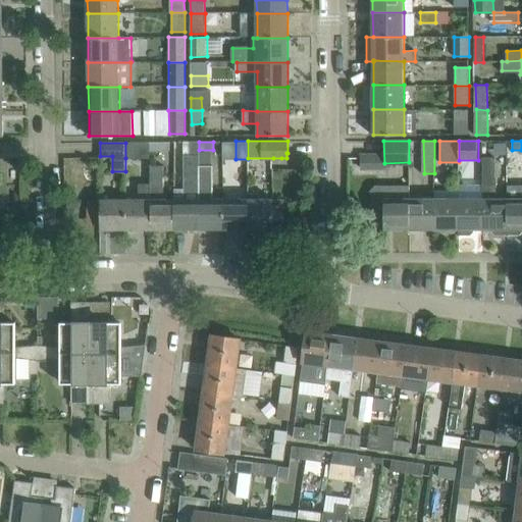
[(150,158),(150,151),(150,143),(125,143),(125,158),(150,158)]
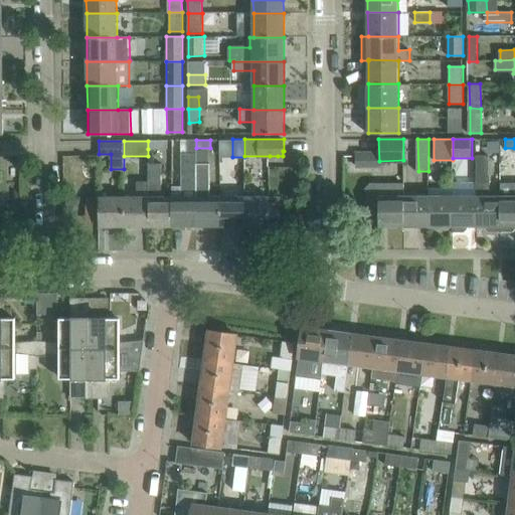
[(168,141),(148,141),(148,149),(168,149),(168,141)]
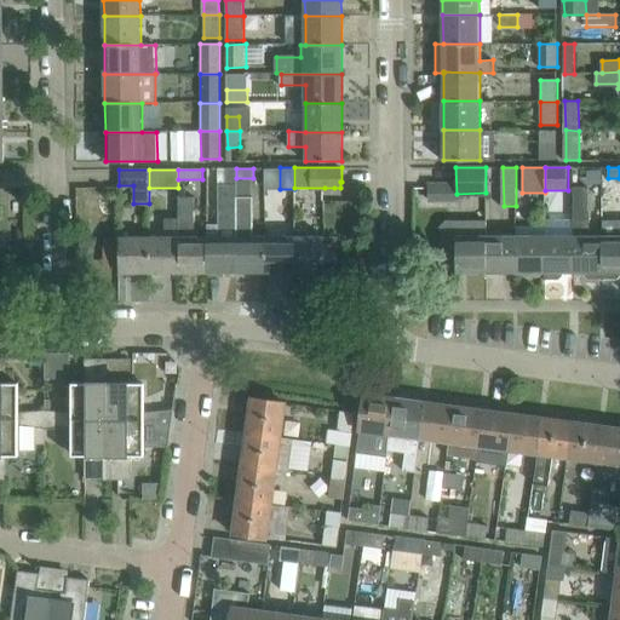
[(236,273),(236,196),(236,185),(219,185),(219,236),(207,236),(207,273),(236,273)]
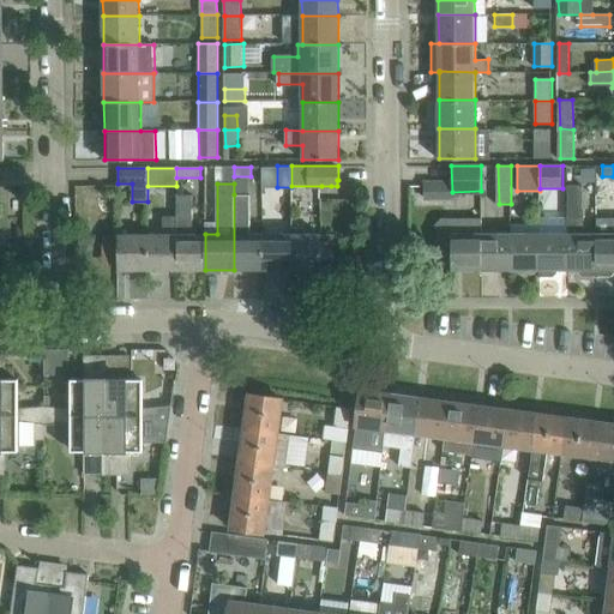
[(569,186),(569,234),(569,269),(579,269),(579,272),(583,276),(595,276),(595,277),(597,277),(597,234),(584,234),(584,210),(583,210),(583,186),(569,186)]
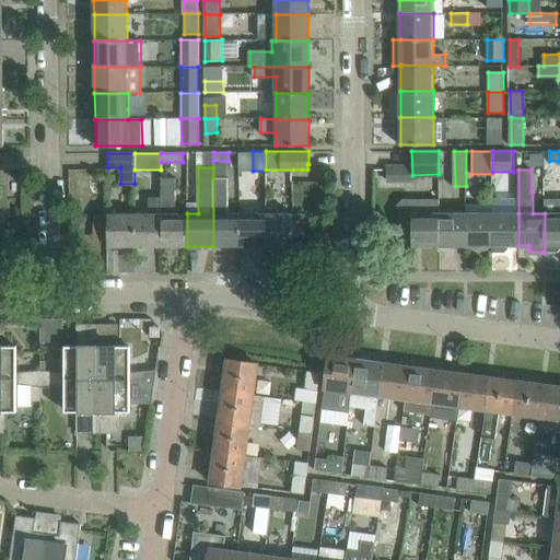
[(161,177),(161,198),(162,246),(187,246),(187,213),(177,213),(177,177),(161,177)]
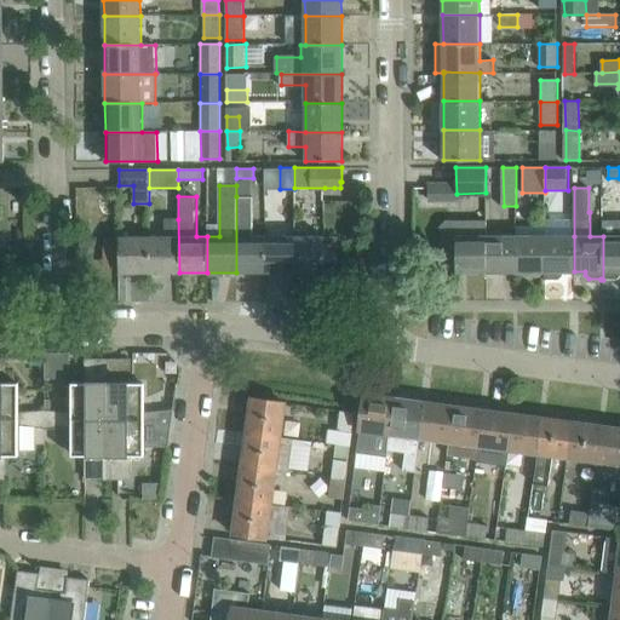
[(252,196),(236,196),(236,273),(265,273),(265,236),(252,236),(252,196)]
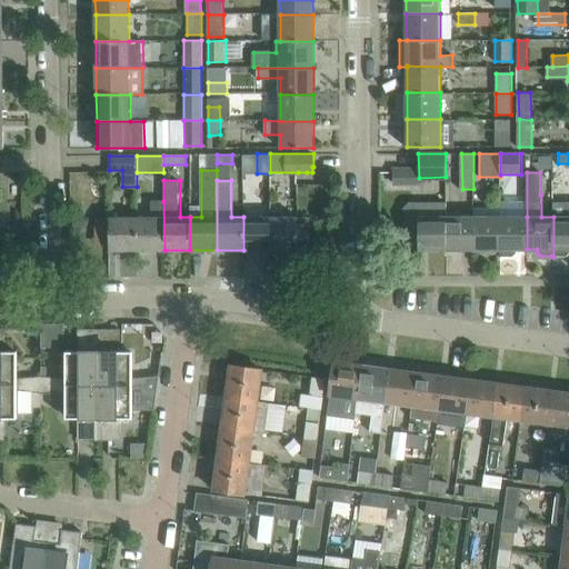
[(165,250),(163,201),(151,201),(151,217),(137,217),(137,250),(165,250)]
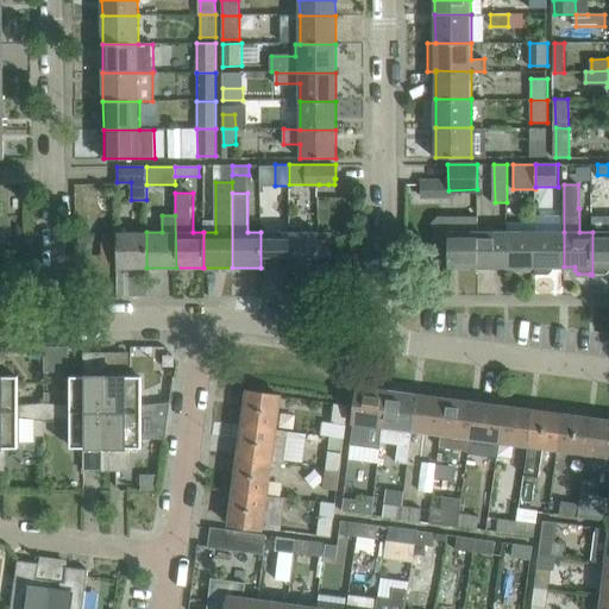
[(478,267),(478,232),(478,218),(439,218),(434,223),(434,248),(439,252),(449,252),(449,267),(478,267)]
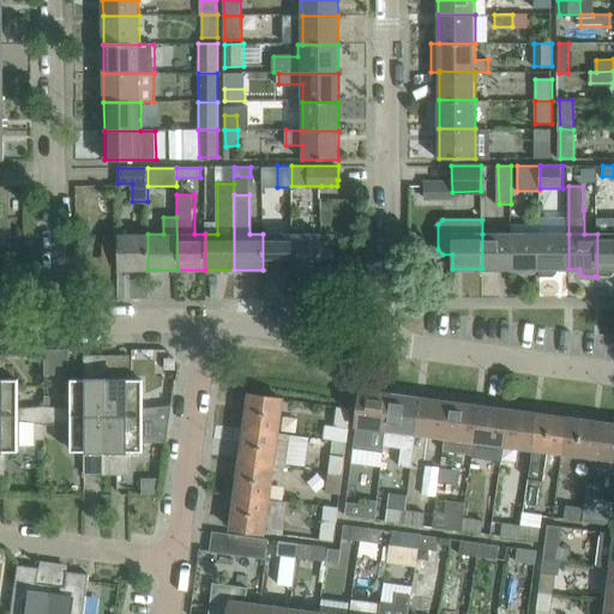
[(321,270),(321,234),(305,234),(304,228),(292,228),(293,234),(292,234),(292,270),(321,270)]
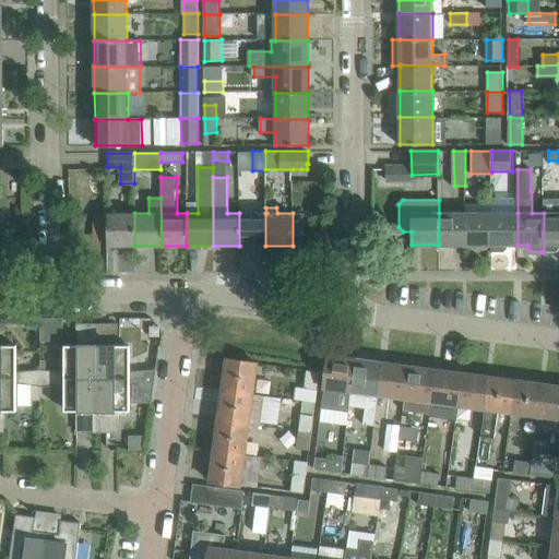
[(558,212),(544,213),(544,252),(545,252),(545,251),(557,251),(558,248),(558,212)]
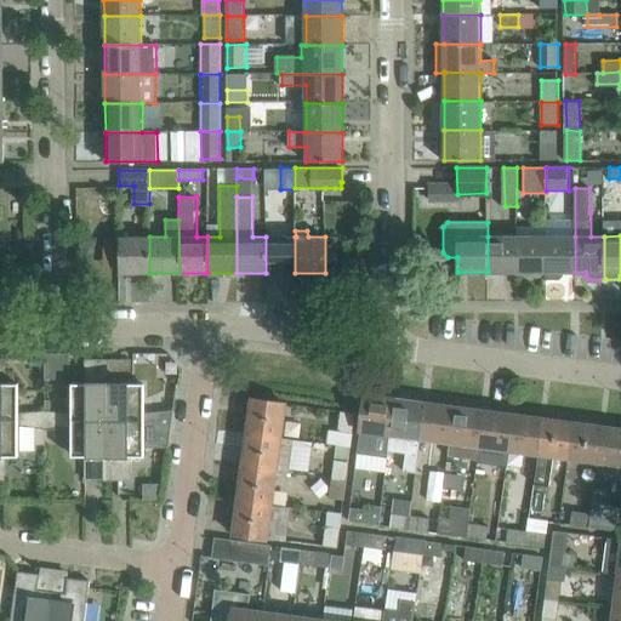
[(149,273),(149,237),(120,237),(120,273),(149,273)]
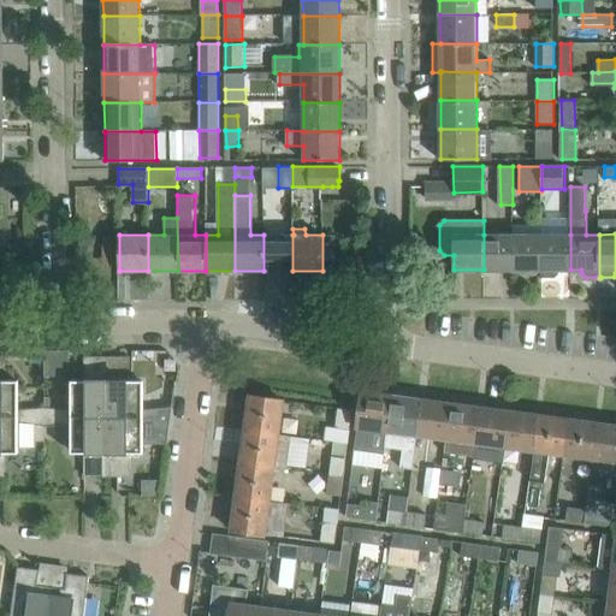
[(292,271),(292,235),(264,235),(264,271),(292,271)]
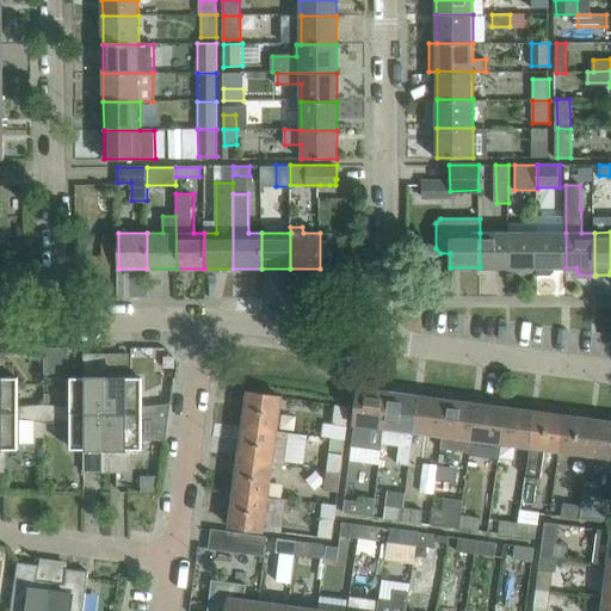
[(508,267),(508,233),(480,233),(480,267),(508,267)]
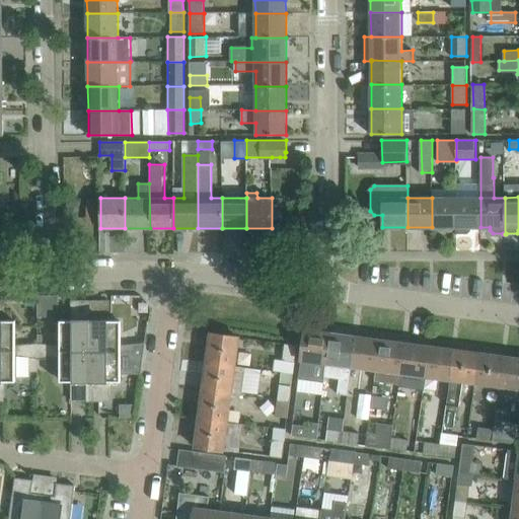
[(456,227),(456,198),(432,198),(432,227),(456,227)]
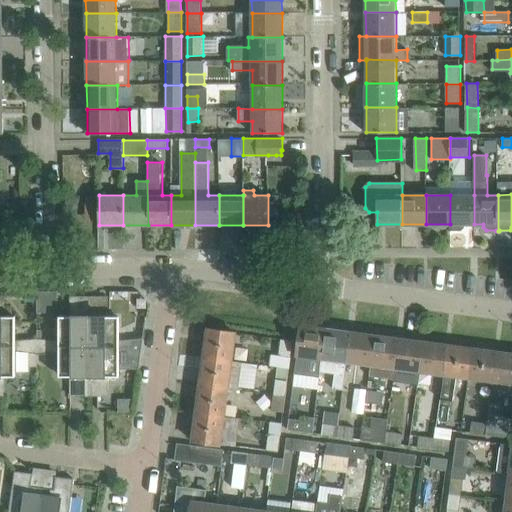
[(474,224),(474,195),(450,195),(450,224),(450,231),(451,231),(451,230),(461,230),(464,227),(464,224),(474,224)]
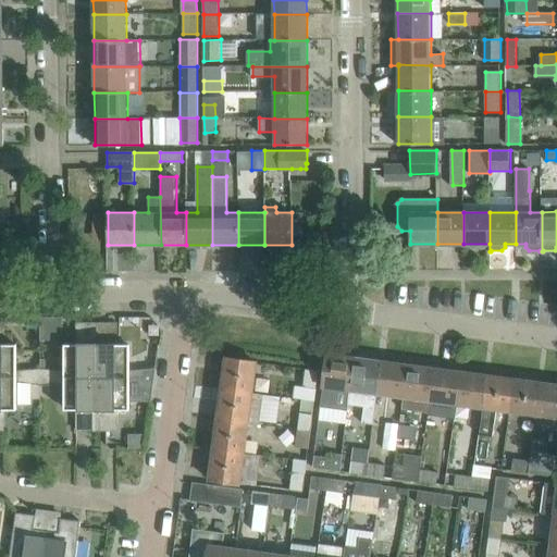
[(40,318),(29,318),(29,329),(40,329),(40,318)]
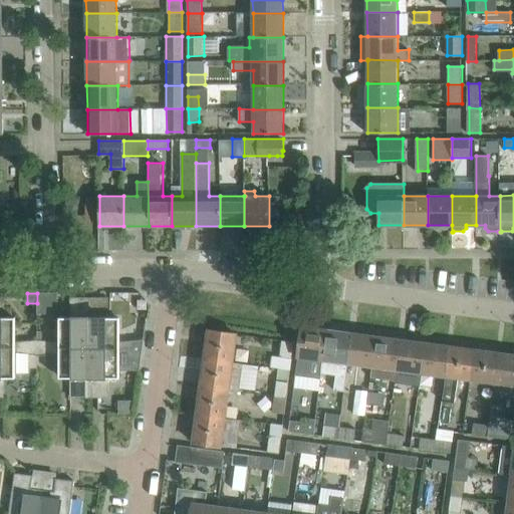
[(47,293),(37,293),(37,303),(37,314),(47,314),(47,307),(47,293)]
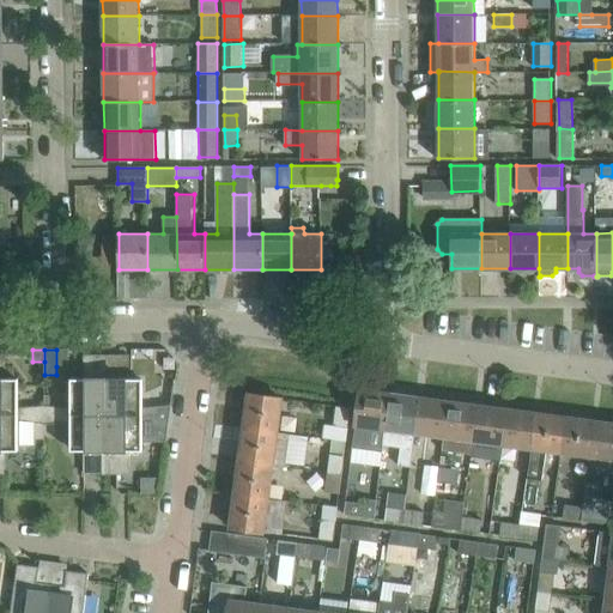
[(107,414),(107,358),(96,358),(96,378),(84,378),(72,378),(72,407),(72,414),(107,414)]
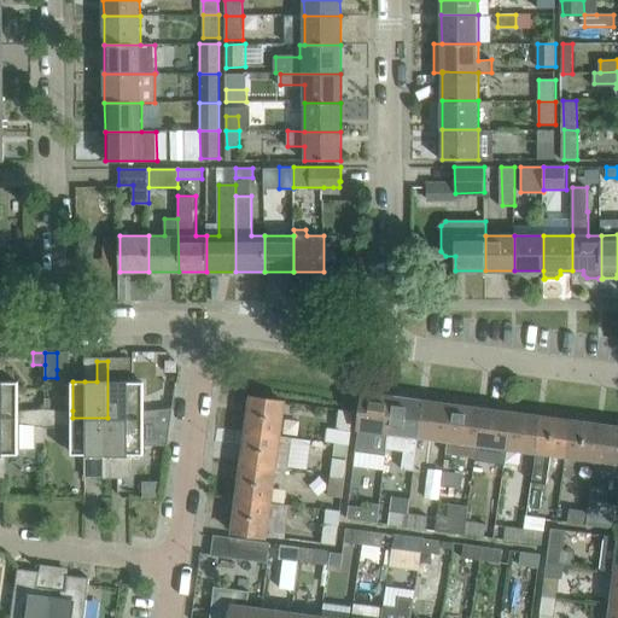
[(143,410),(144,382),(132,382),(118,382),(118,361),(108,361),(108,418),(143,418),(143,410)]
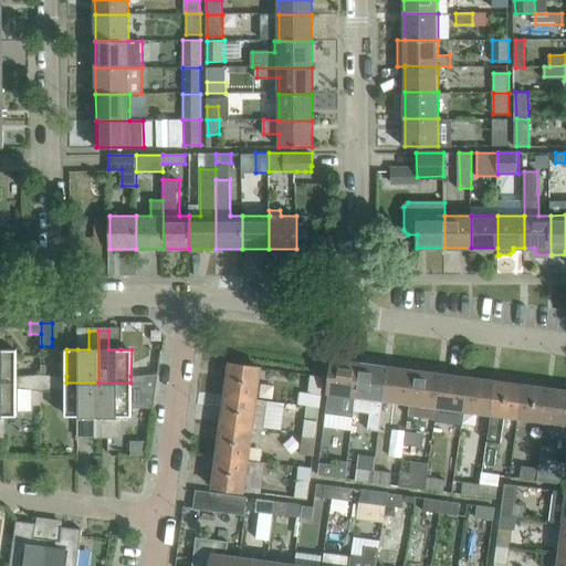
[(17,376),(17,349),(6,349),(0,348),(0,381),(16,383),(16,376),(17,376)]
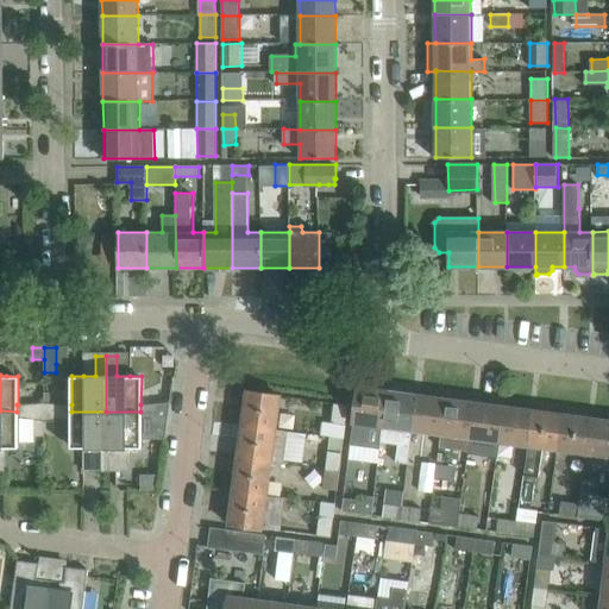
[(381,443),(383,426),(388,391),(358,387),(350,445),(380,449),(381,443)]
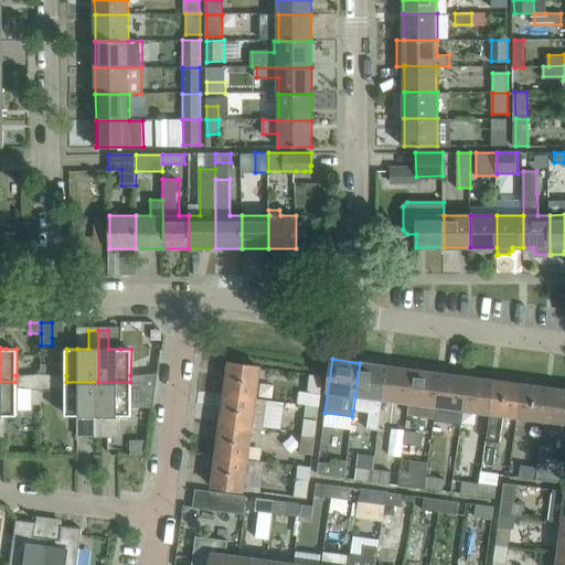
[(257,388),(260,366),(230,362),(225,393),(256,397),(257,388)]
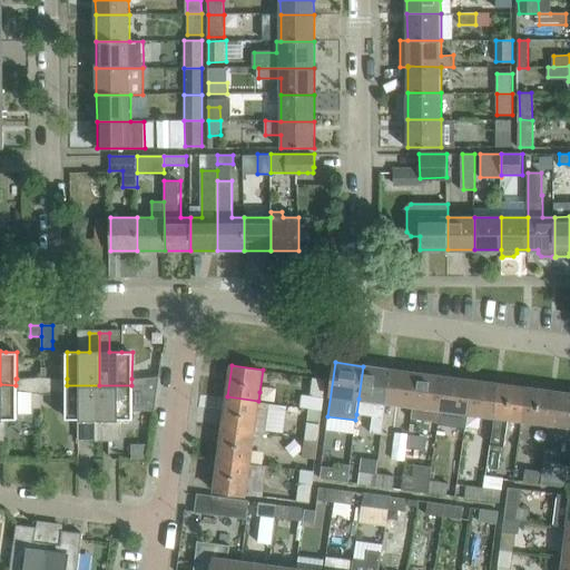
[(382,434),(385,402),(390,370),(363,366),(359,399),(356,414),(373,416),(371,433),(382,434)]
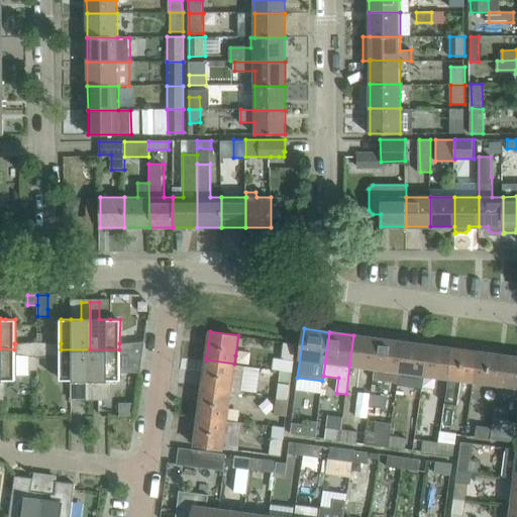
[(375,368),(379,338),(353,335),(349,365),(375,368)]
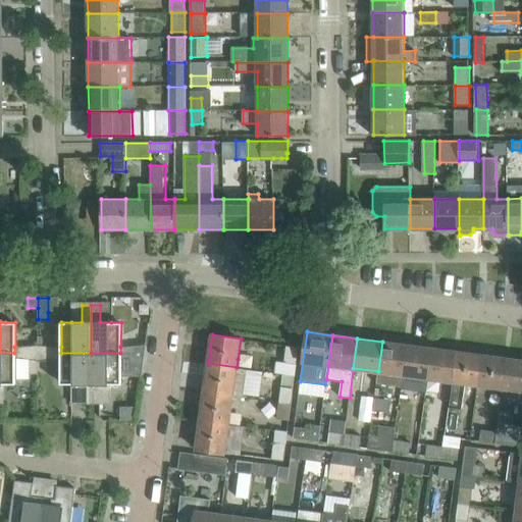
[(403,374),(407,345),(382,342),(378,371),(403,374)]
